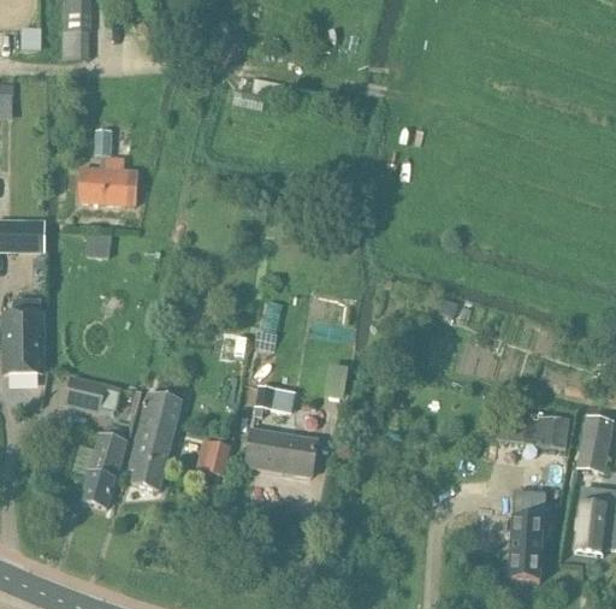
[(63,0),(64,58),(88,59),(88,29),(90,29),(90,0),(63,0)]
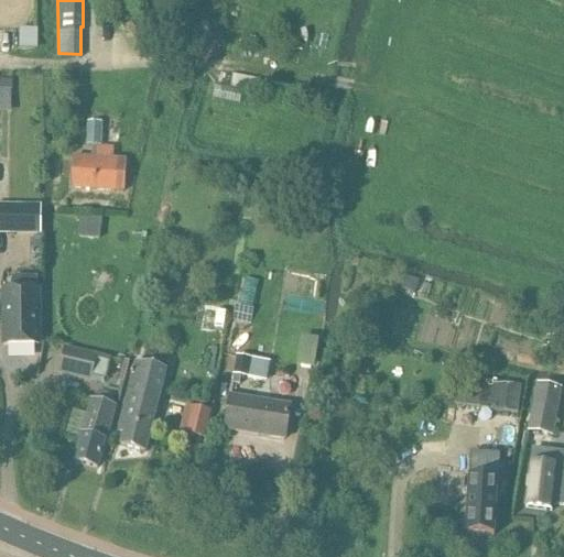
[(101,119),(88,118),(87,140),(100,141),(101,119)]
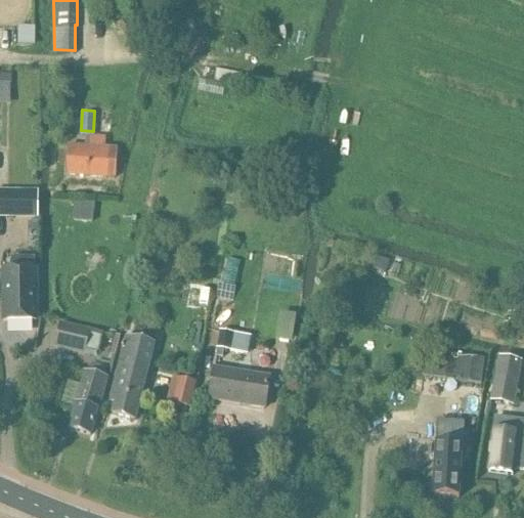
[(105,134),(93,133),(92,144),(69,142),(67,171),(115,174),(117,145),(105,144),(105,134)]
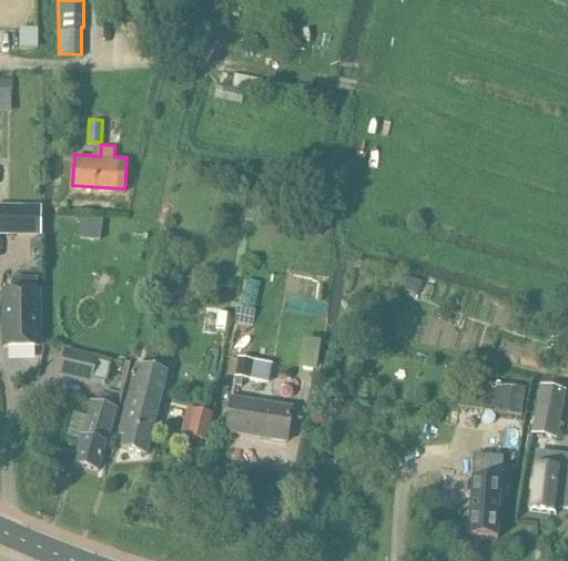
[(0,200),(0,231),(41,232),(41,201),(0,200)]
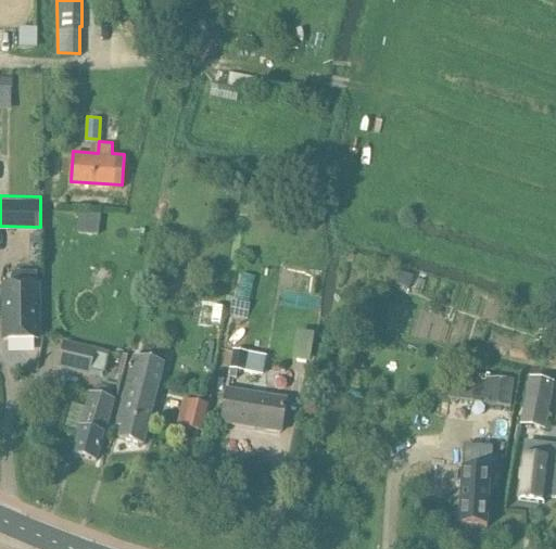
[(79,208),(77,229),(98,231),(100,209),(79,208)]
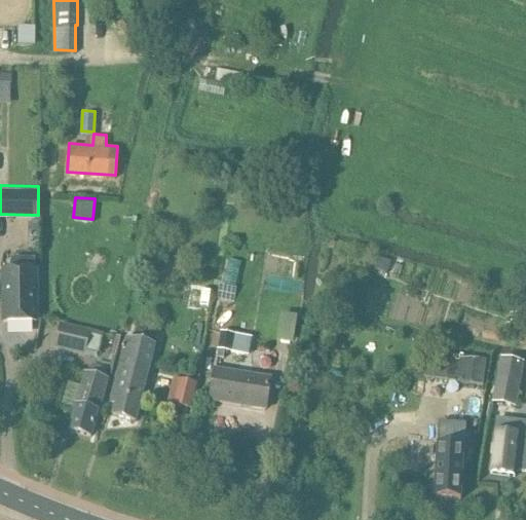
[(8,267),(3,267),(4,318),(36,318),(36,267),(35,267),(35,255),(11,255),(8,267)]
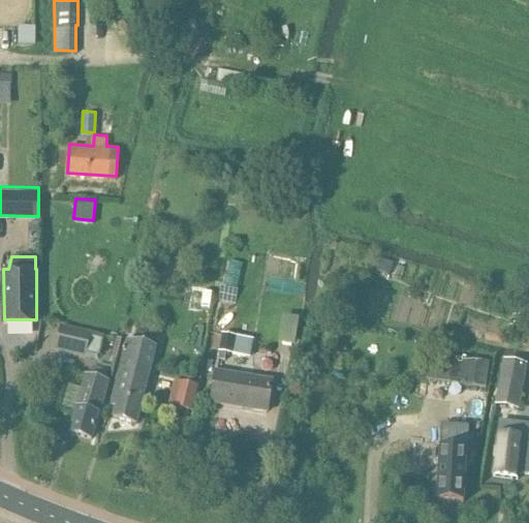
[(528,301),(517,298),(512,311),(528,315),(528,301)]
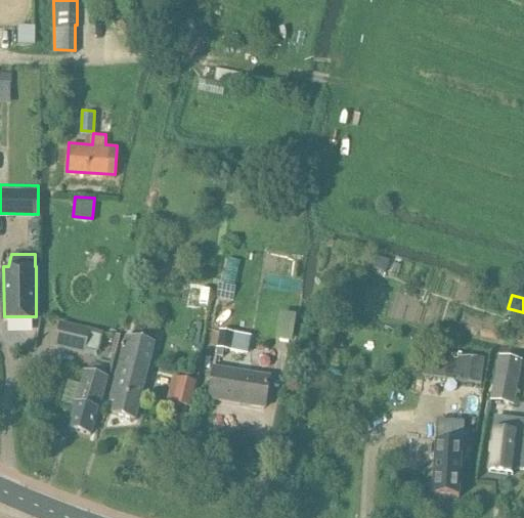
[(59,316),(54,337),(87,346),(87,344),(91,325),(59,316)]
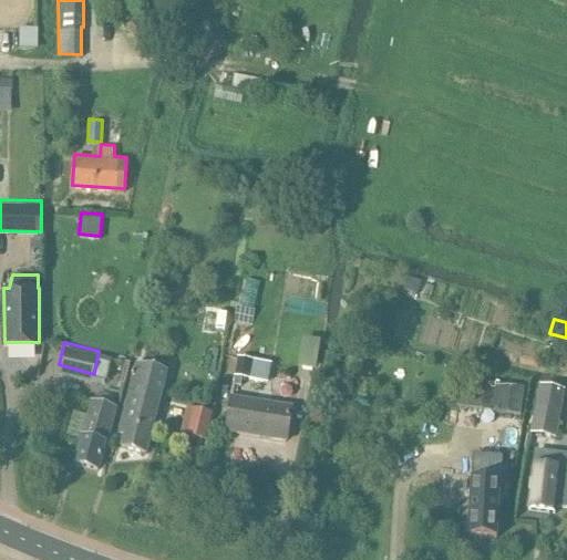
[(99,351),(94,372),(106,374),(111,354),(99,352),(99,351)]
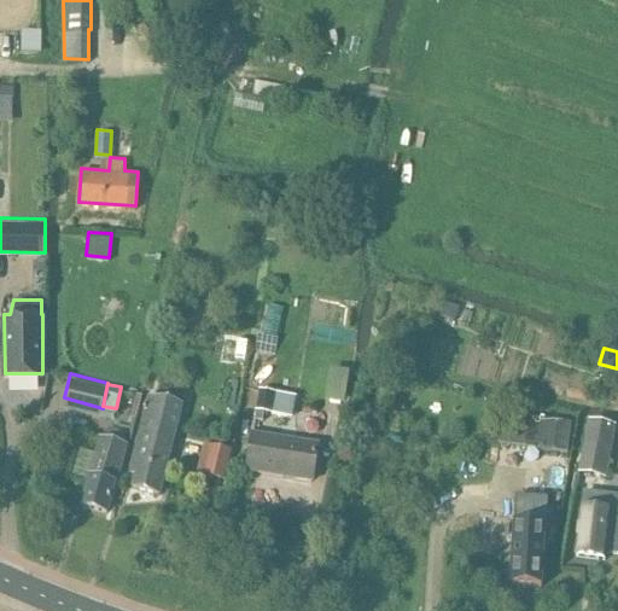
[(275,388),(260,385),(255,407),(256,407),(255,415),(263,417),(264,408),(272,409),(275,388)]
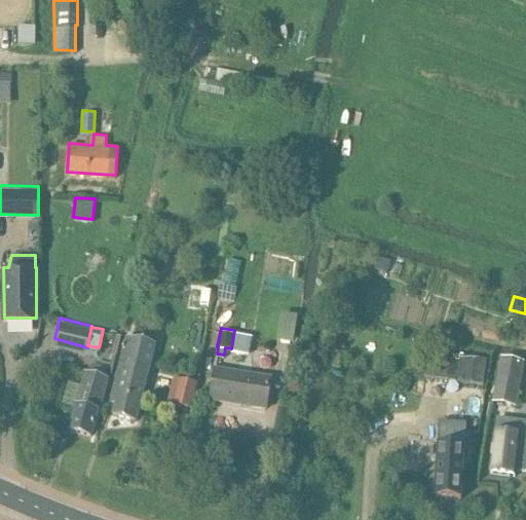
[(155,341),(126,334),(110,398),(115,399),(112,412),(136,418),(155,341)]
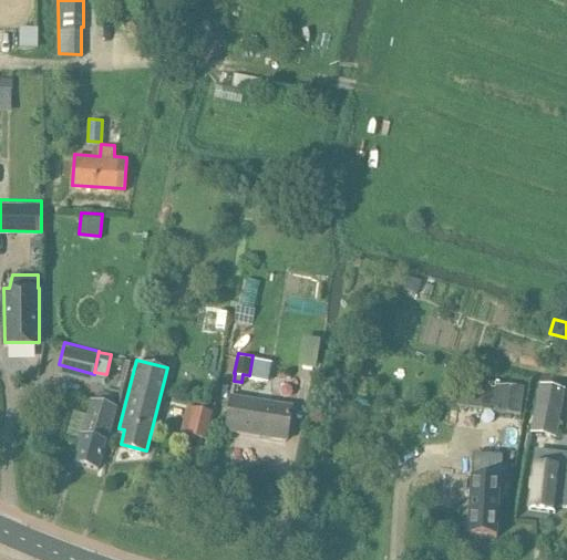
[(490,379),(472,374),(470,390),(486,394),(490,379)]
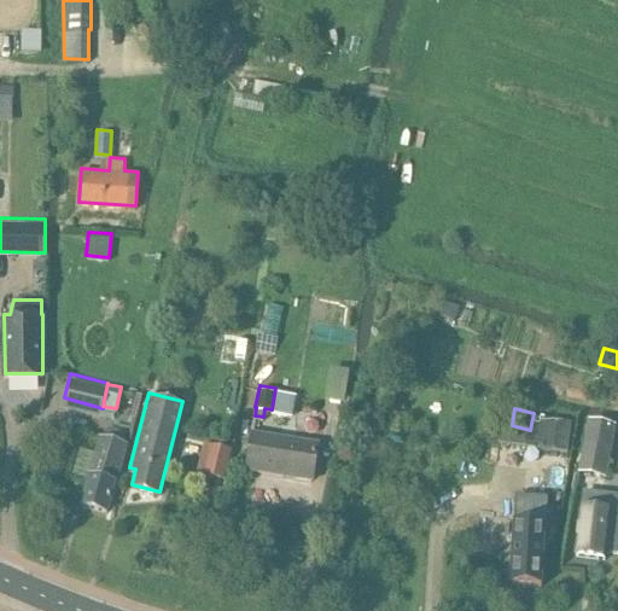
[(365,423),(362,438),(378,441),(380,425),(365,423)]
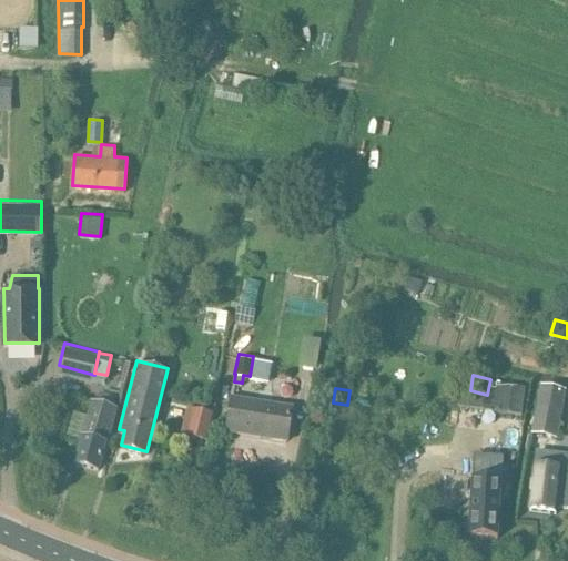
[(117,395),(98,389),(95,399),(92,398),(73,460),(99,467),(117,405),(113,405),(117,395)]
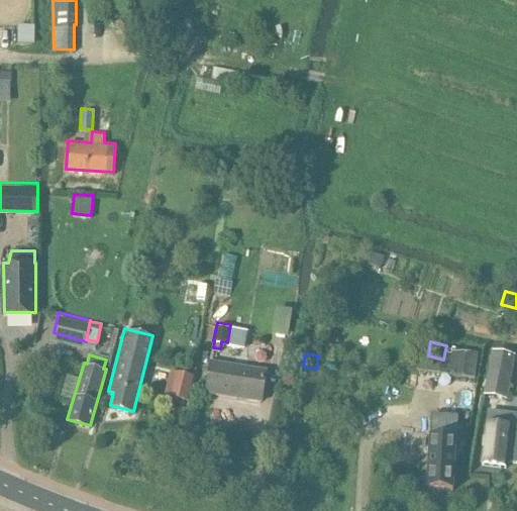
[(266,369),(212,360),(207,390),(262,399),(266,369)]
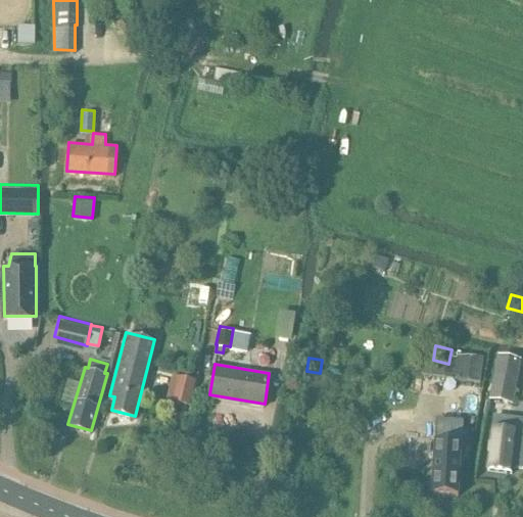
[(517,371),(496,367),(488,408),(509,412),(517,371)]
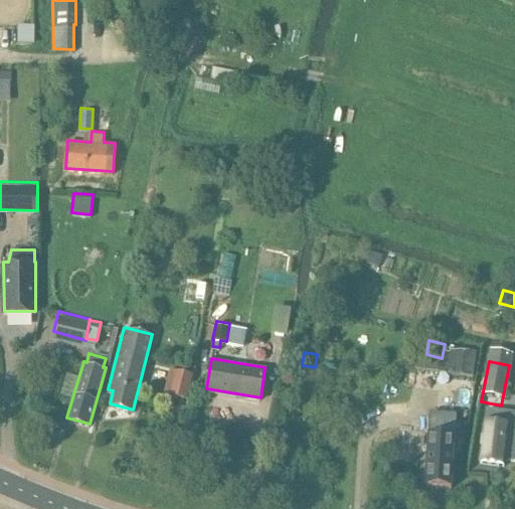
[(195,372),(181,369),(174,395),(184,398),(188,398),(195,372)]
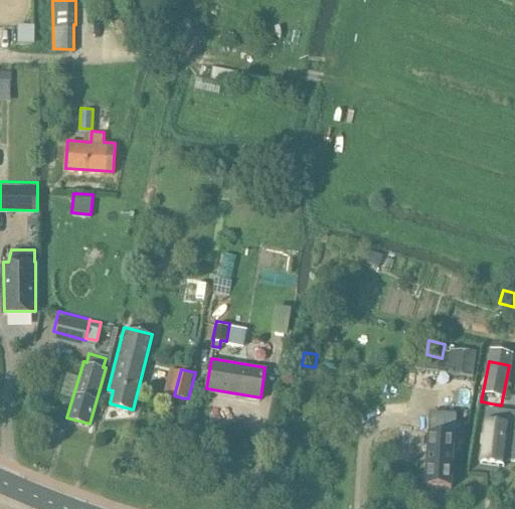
[(484,421),(480,460),(503,463),(504,457),(514,458),(514,409),(510,408),(508,420),(485,417),(484,421)]
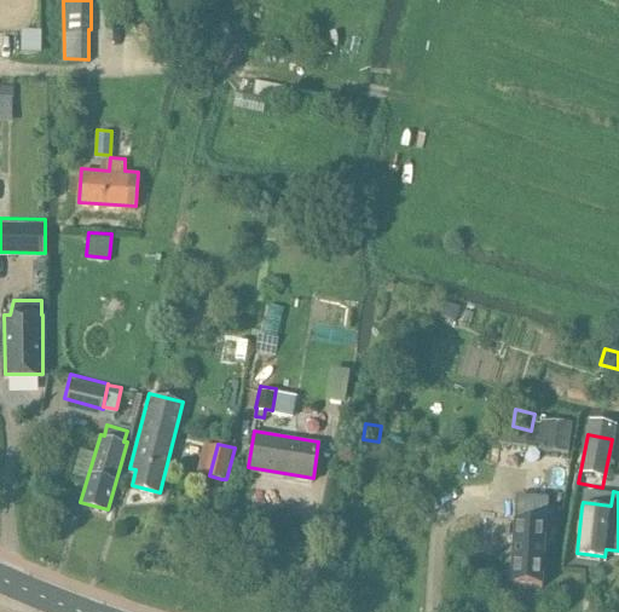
[(513,554),(512,581),(542,583),(544,556),(549,495),(519,492),(513,554)]
